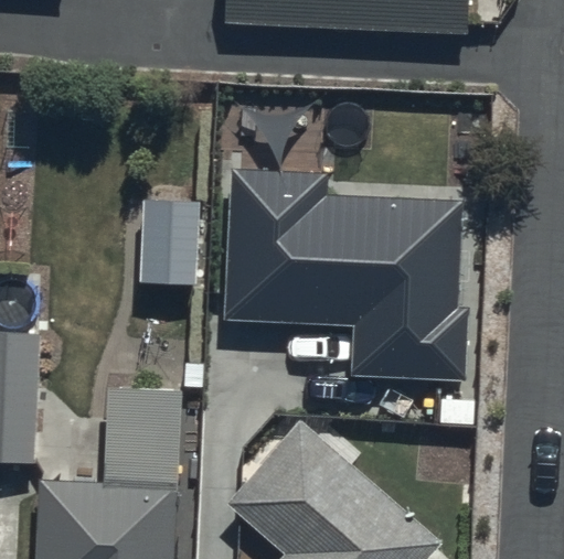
[(467,35),(468,0),(223,0),(223,25),(467,35)]
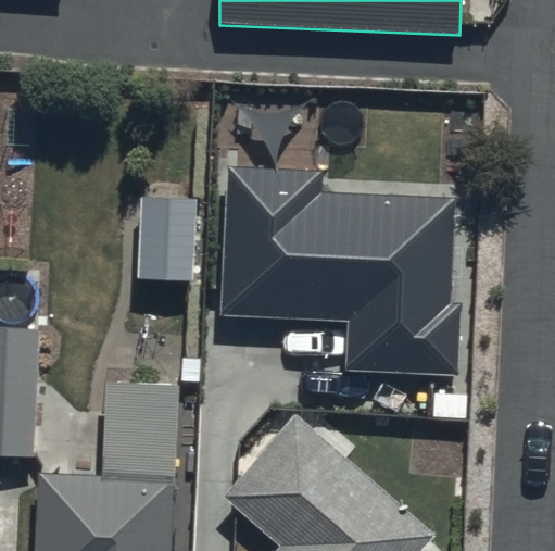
[(319,171),(224,168),(221,315),(347,317),(345,371),(458,373),(459,301),(452,301),(453,199),(319,197),(319,171)]
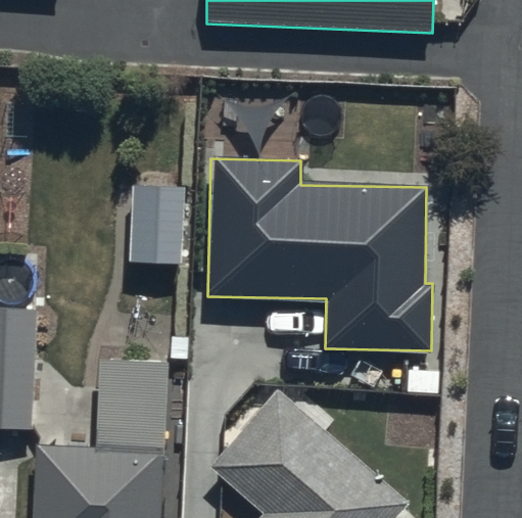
[(182,264),(184,185),(132,184),(130,262),(182,264)]
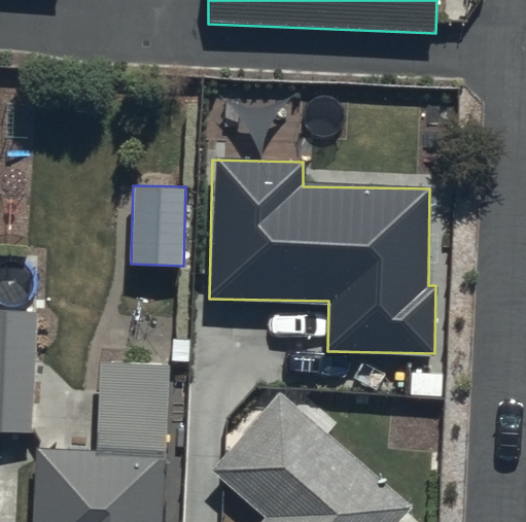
[(0,431),(34,432),(38,312),(0,310),(0,431)]
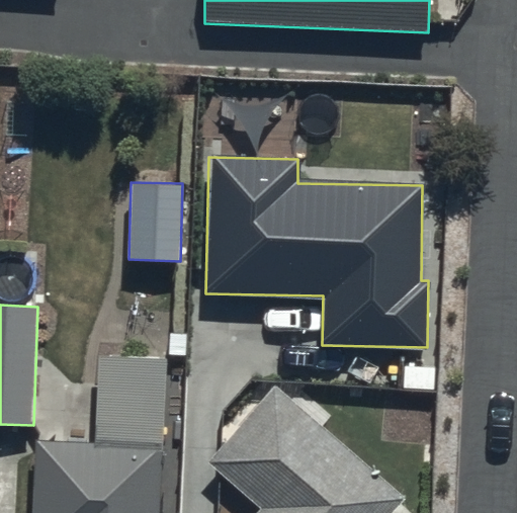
[(157,512),(163,362),(98,360),(95,438),(35,436),(31,512),(157,512)]
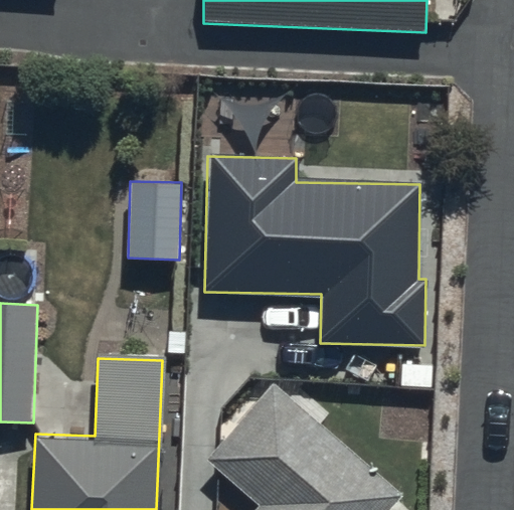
[(389,509),(402,495),(275,384),(272,382),(207,458),(261,504),(255,509),(389,509)]
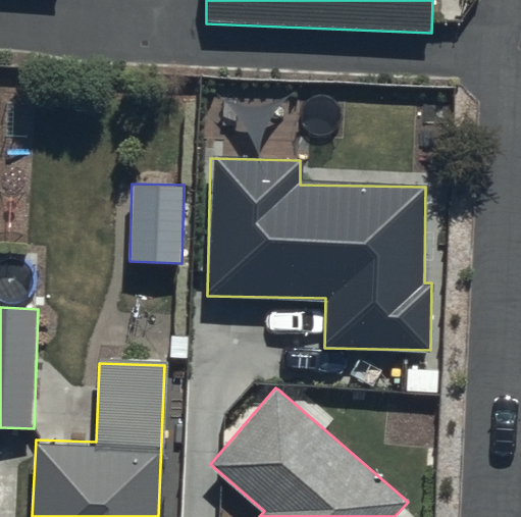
All buildings are outlined.
